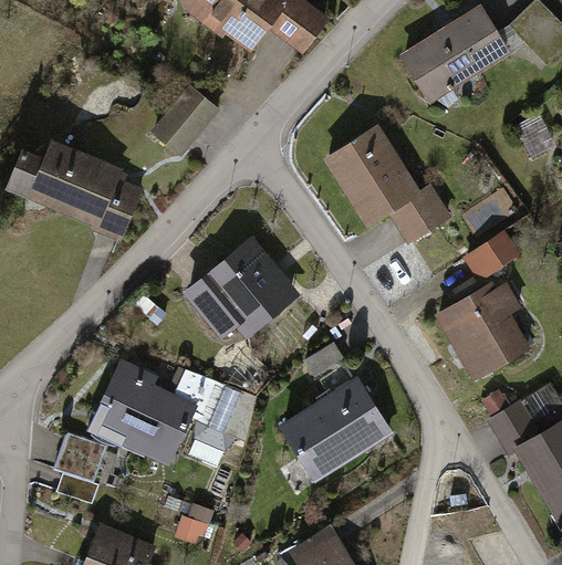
[(330,20),(301,0),(183,0),(249,48),(266,24),(305,53),(330,20)]
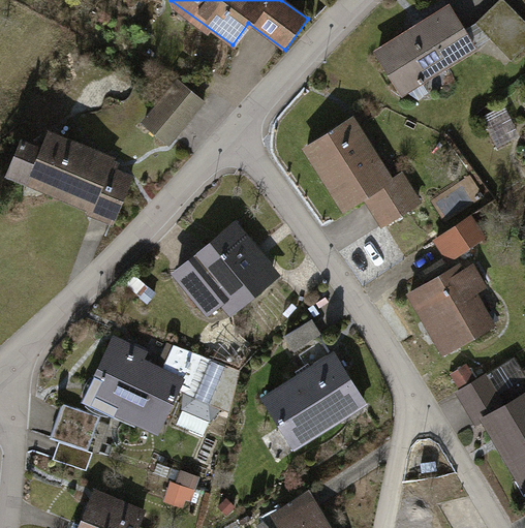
[(524,20),(505,0),(501,0),(477,24),(512,59),(524,45),(524,20)]
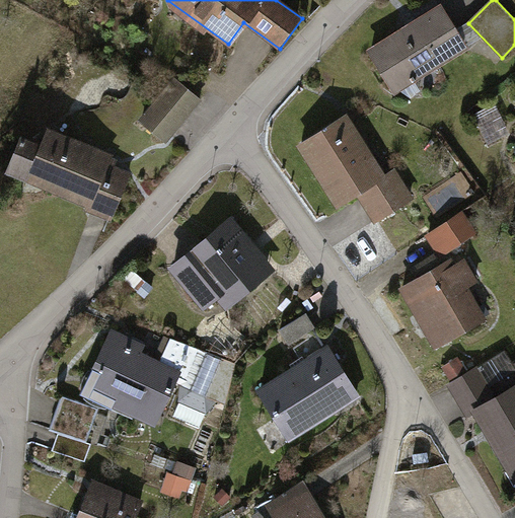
[(439,5),(370,47),(395,88),(464,47),(439,5)]
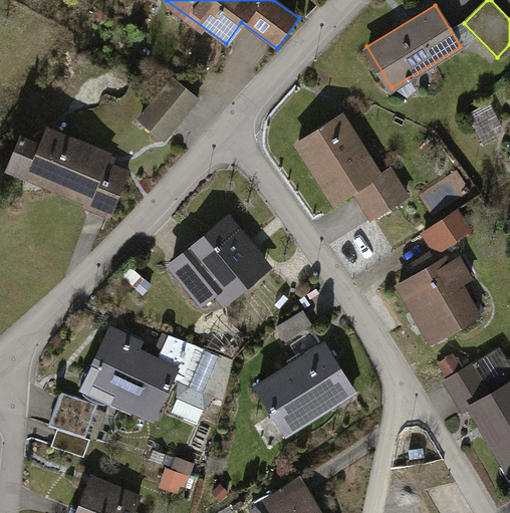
[(201,98),(173,76),(141,115),(168,139),(201,98)]
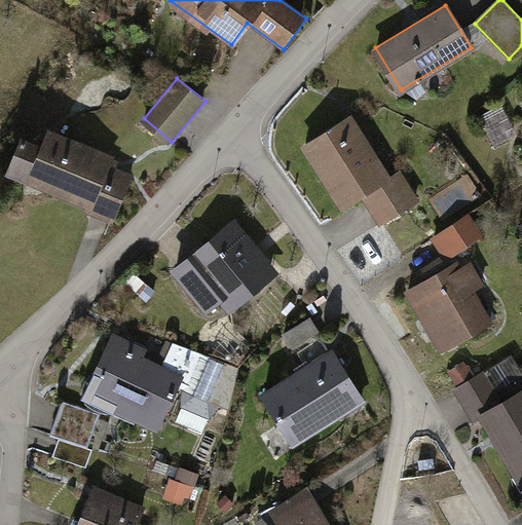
[(481,115),(493,145),(515,136),(502,106),(481,115)]
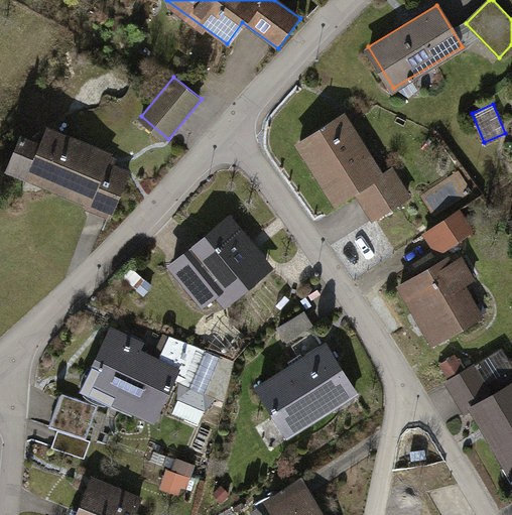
[(349,112),(300,140),(337,201),(355,189),(371,217),(409,194),(393,165),(384,171),(349,112)]
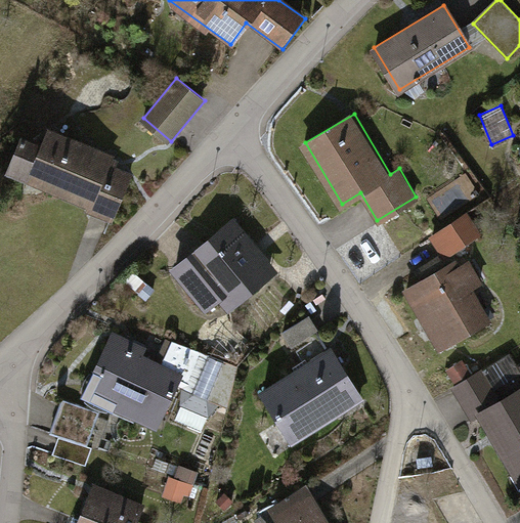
[(44,144),(23,135),(6,176),(110,216),(126,172),(111,167),(116,156),(49,130),(44,144)]
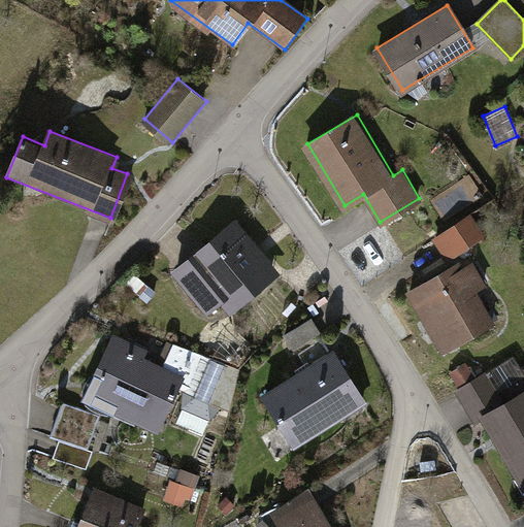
[(470,216),(432,240),(447,263),(486,238),(470,216)]
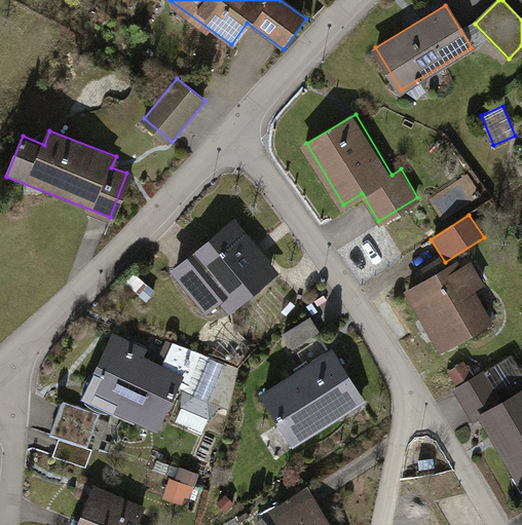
[(233,221),(172,269),(208,314),(223,302),(230,311),(276,275),(233,221)]
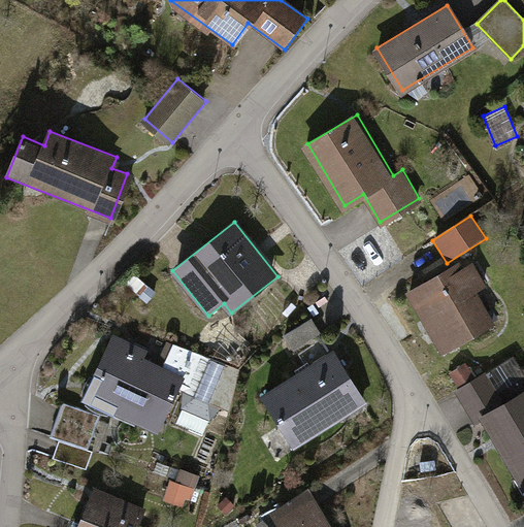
[(411,291),(439,349),(492,322),(463,264),(411,291)]
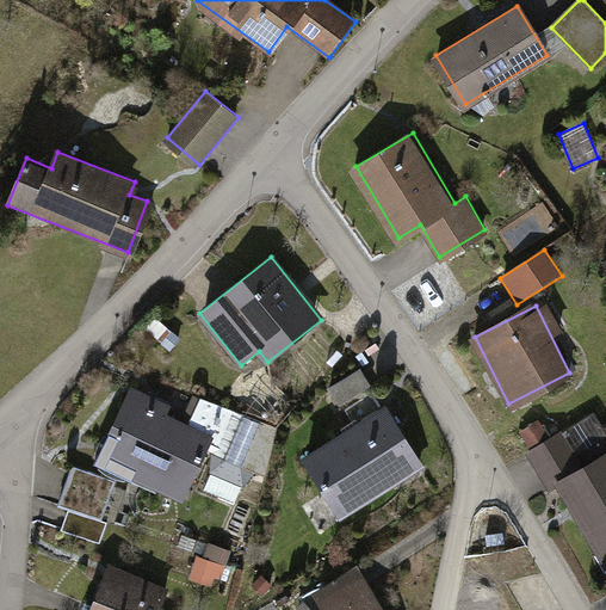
[(187,423),(125,394),(93,464),(177,503),(203,448),(210,451),(210,472),(241,486),(249,469),(266,476),(273,430),(201,396),(187,423)]
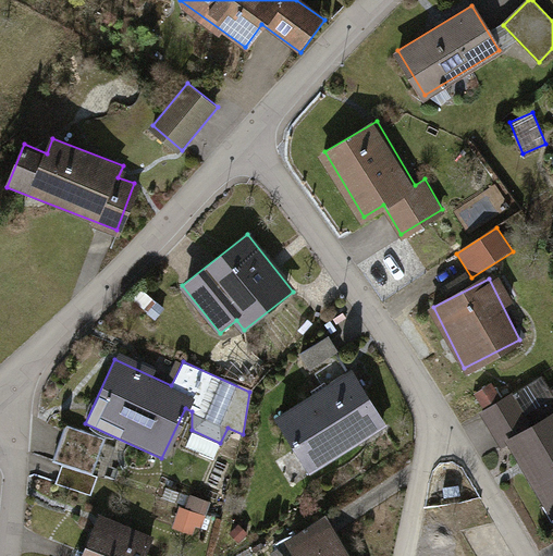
[(354,374),(277,416),(306,470),(383,428),(354,374)]
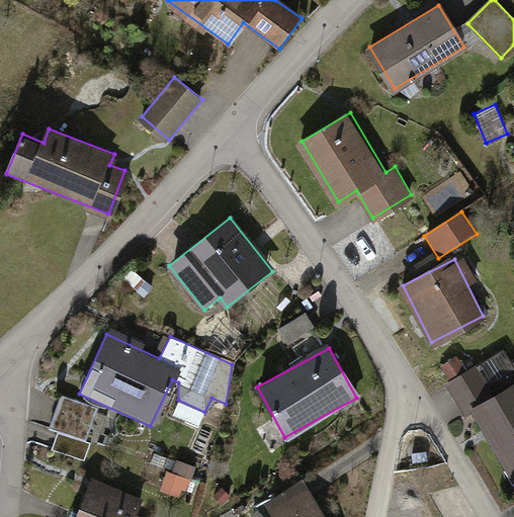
[(446,381),(444,382),(464,416),(472,411),(500,396),(480,361),(464,369),(456,355),(438,366),(446,381)]
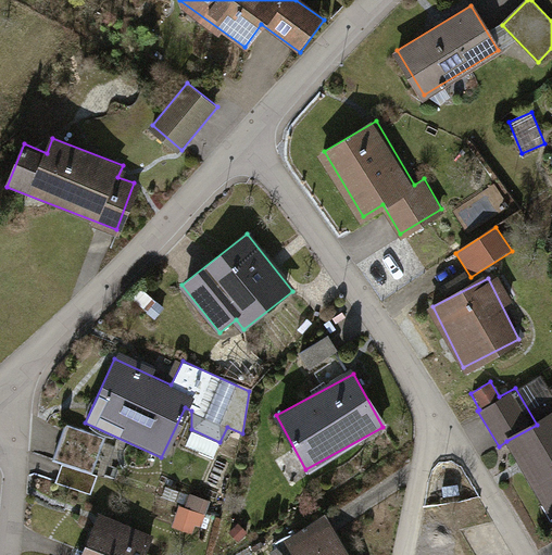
[(551,415),(537,425),(506,441),(551,517),(551,515),(551,415)]
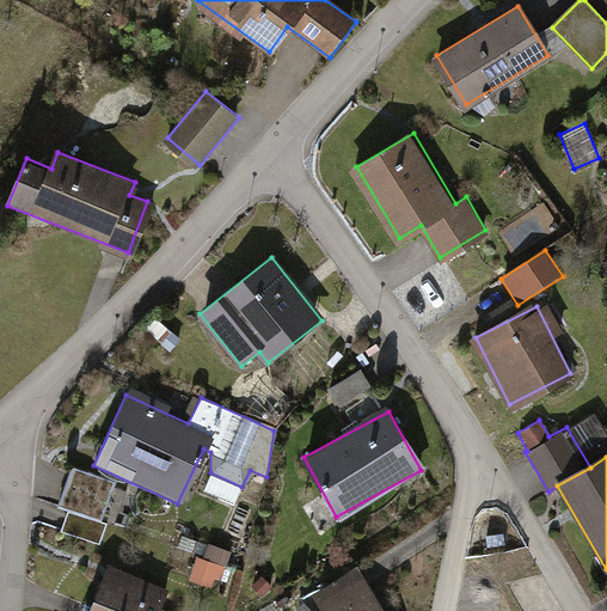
[(110,484),(71,469),(55,505),(68,509),(59,532),(97,547),(108,523),(96,519),(110,484)]
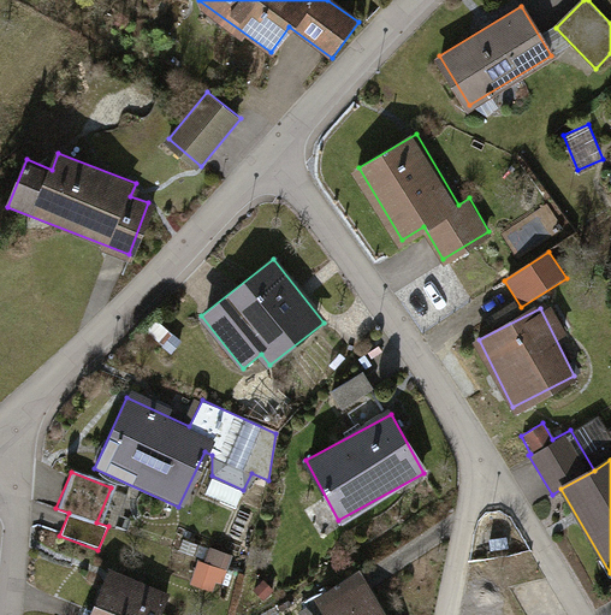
[(190,583),(220,591),(231,555),(201,547),(190,583)]
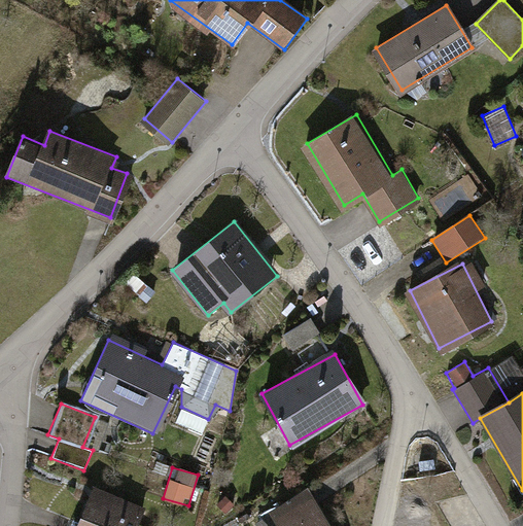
[(134,525),(142,506),(93,486),(75,525),(134,525)]
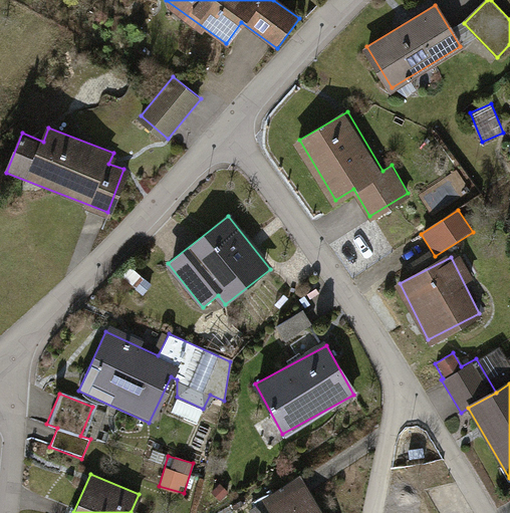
[(322,512),(302,478),(266,499),(273,512),(322,512)]
